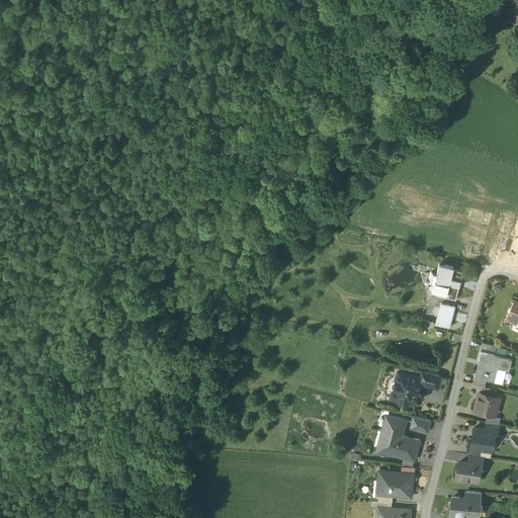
[(517,0),(502,0),(499,8),(513,15),(514,12),(517,13),(517,0)]
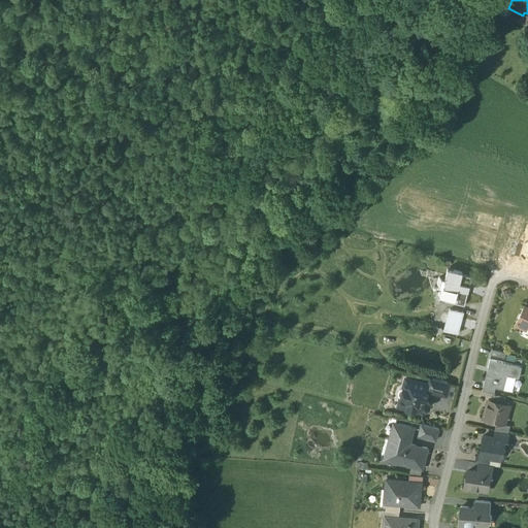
[(527,225),(524,224),(509,262),(527,268),(527,225)]
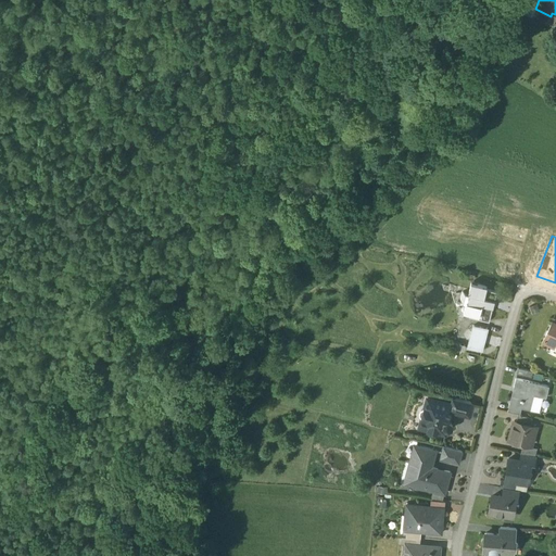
[(487,287),(471,282),(468,292),(463,291),(459,300),(466,302),(464,312),(468,313),(467,315),(489,321),(493,307),(495,301),(494,301),(497,291),(487,289),(487,287)]
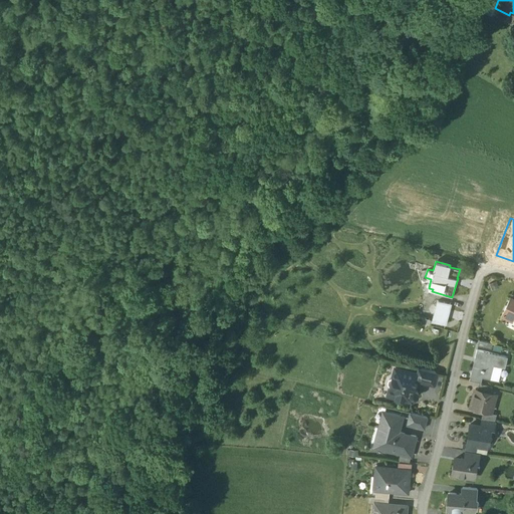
[(513,298),(510,297),(502,313),(513,318),(513,298)]
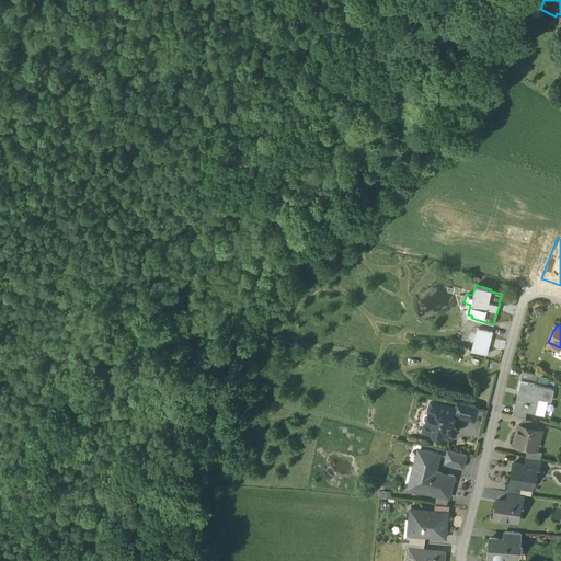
[(492,332),(478,328),(472,348),(485,353),(492,332)]
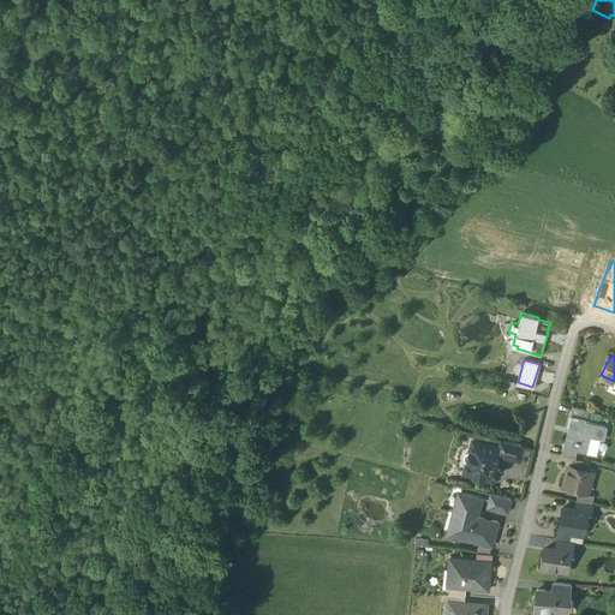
[(590,411),(573,407),(572,413),(587,418),(590,411)]
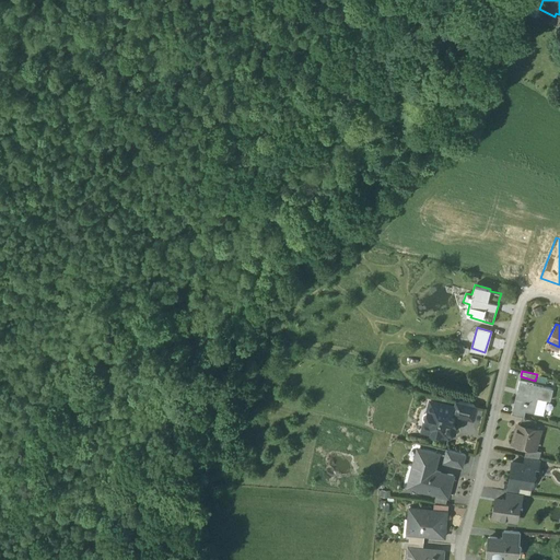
[(553,389),(520,381),(513,407),(525,410),(535,412),(538,398),(550,401),(553,389)]
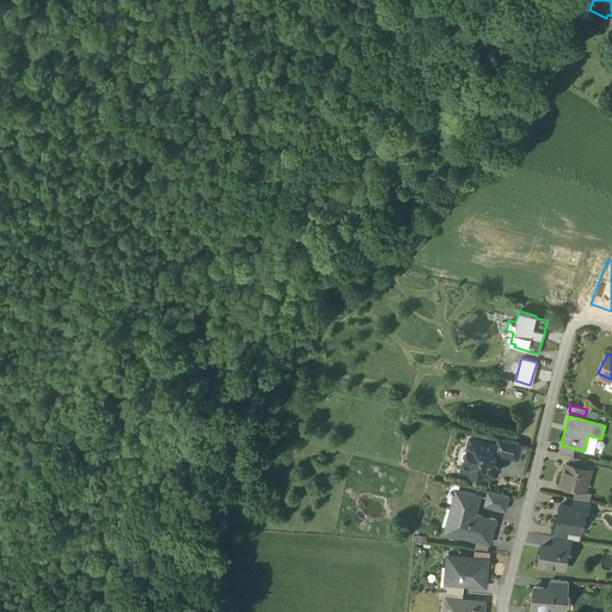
[(499,445),(471,438),(467,447),(463,450),(461,456),(464,459),(465,459),(464,461),(471,464),(469,472),(471,472),(471,473),(473,477),(477,478),(481,476),(481,475),(490,477),(491,473),(494,473),(497,471),(499,467),(496,465),(493,464),(495,458),(497,451),(499,445)]
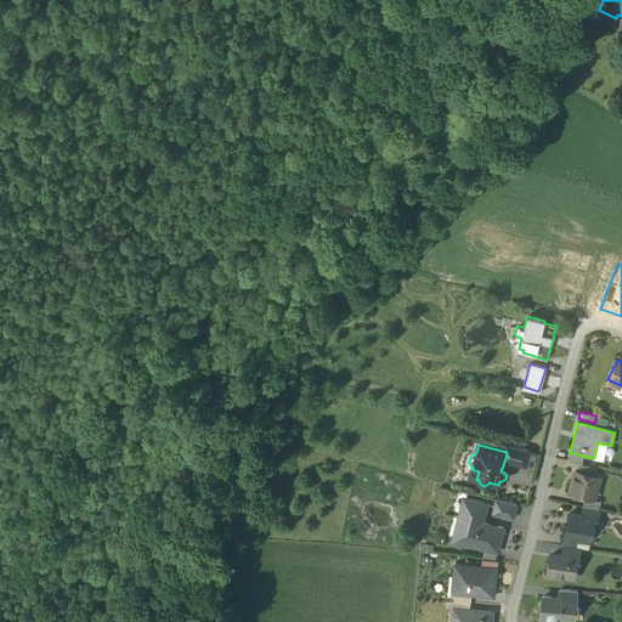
[(527,450),(508,445),(507,452),(505,458),(512,459),(510,462),(525,465),(529,451),(526,451),(527,450)]
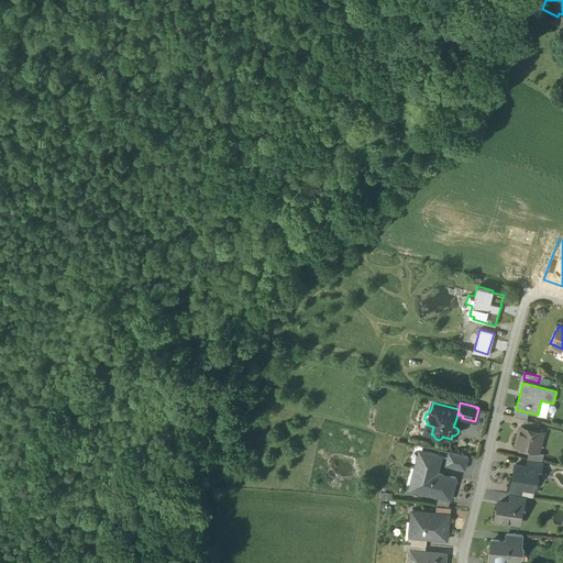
[(528,412),(516,409),(514,416),(527,419),(528,412)]
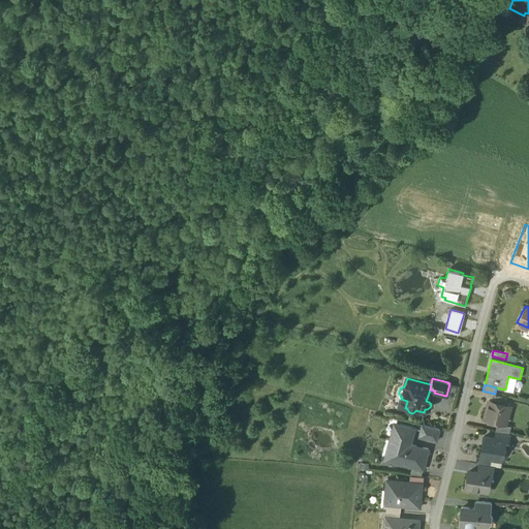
[(506,398),(493,394),(491,401),(505,404),(506,398)]
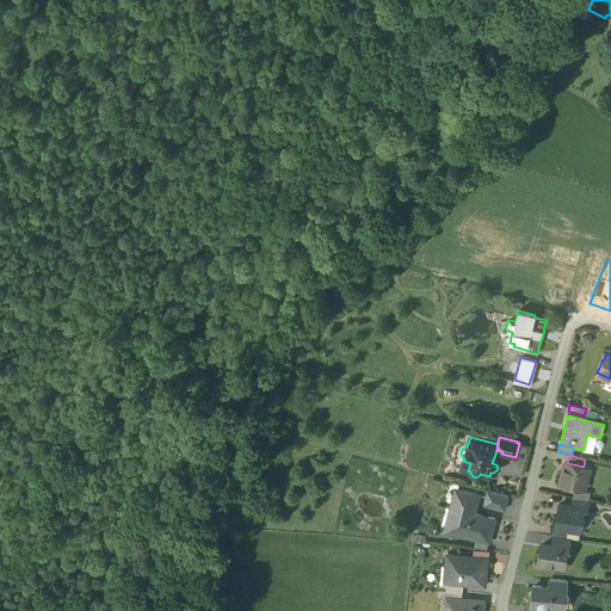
[(567,463),(565,463),(560,483),(584,489),(590,469),(584,468),(584,467),(567,463)]
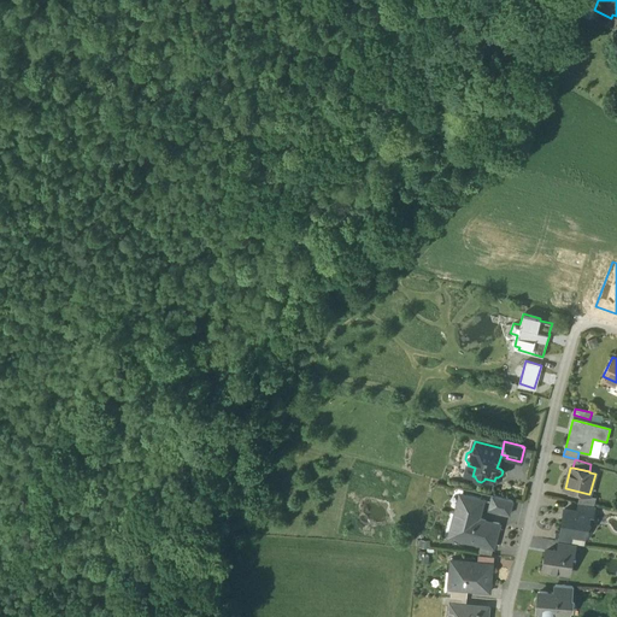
[(493,523),(486,521),(486,519),(479,518),(483,499),(463,494),(457,513),(460,515),(456,536),(481,544),(493,546),(499,523),(493,522),(493,523)]
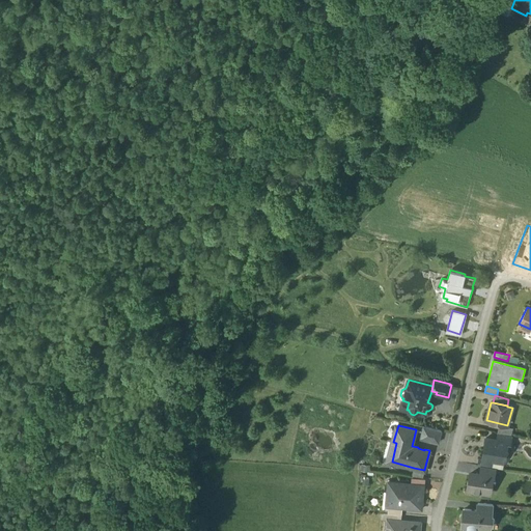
[(442,429),(423,425),(422,431),(426,432),(424,438),(439,442),(442,429)]
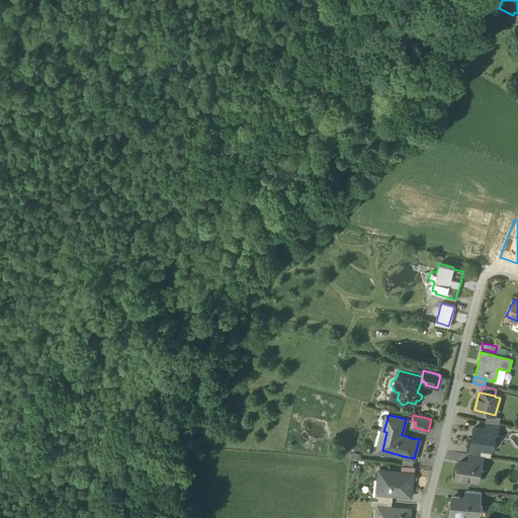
[(500,425),(486,422),(485,429),(494,430),(493,431),(499,432),(500,425)]
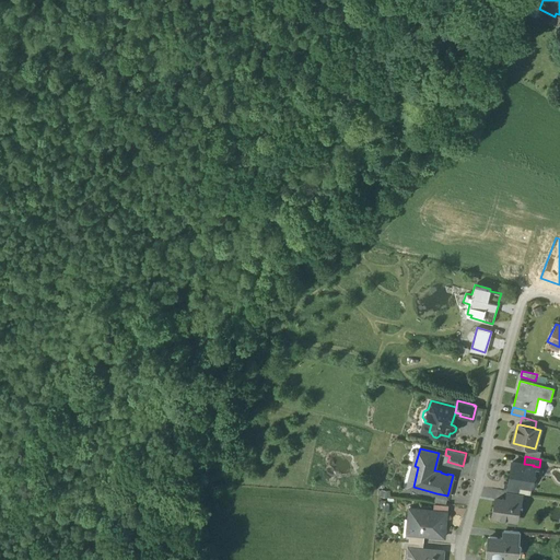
[(524,464),(514,463),(512,471),(511,471),(509,482),(518,483),(518,486),(529,488),(531,481),(534,481),(536,479),(537,476),(535,473),(532,473),(533,466),(534,465),(524,464)]
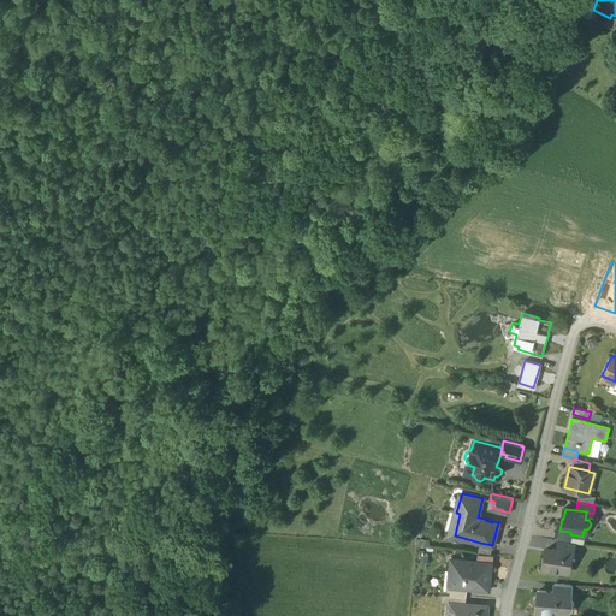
[(570,532),(560,531),(560,532),(556,531),(555,539),(558,540),(569,542),(570,534),(570,532)]
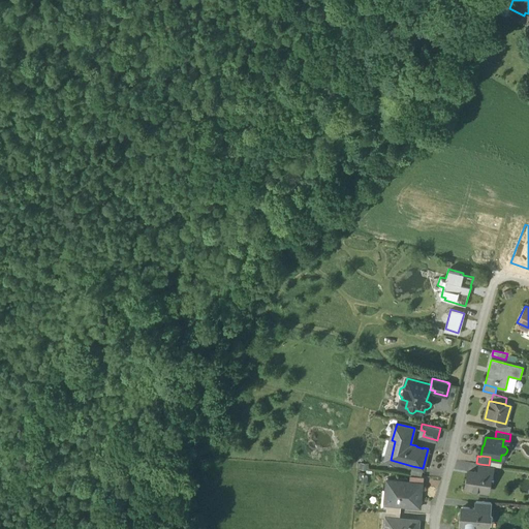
[(489,465),(479,464),(478,471),(491,473),(493,474),(494,466),(489,465)]
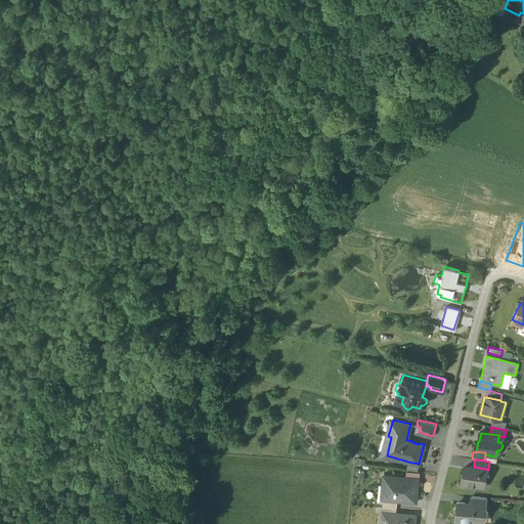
[(419,464),(408,462),(406,470),(417,471),(419,464)]
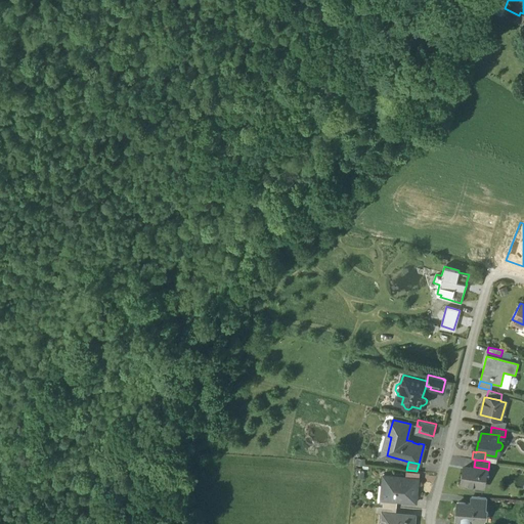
[(474,467),(472,466),(469,468),(464,467),(461,483),(467,484),(469,486),(473,487),(475,485),(483,487),(486,469),(474,467)]
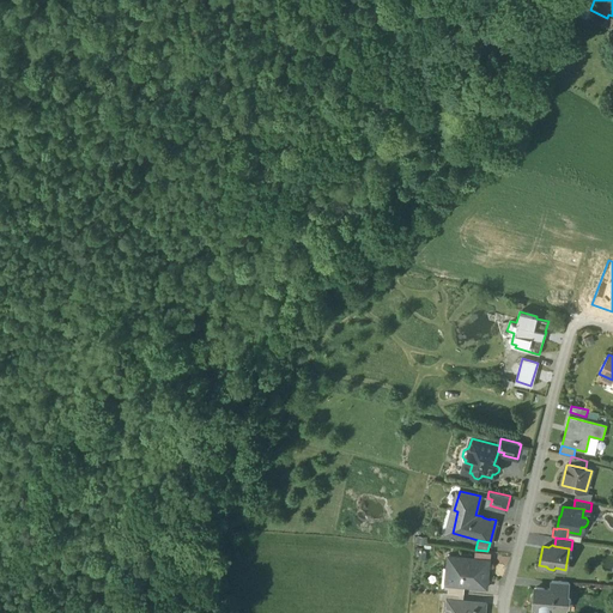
[(490,558),(448,553),(447,568),(453,569),(451,583),(465,584),(471,586),(472,576),(487,578),(490,558)]
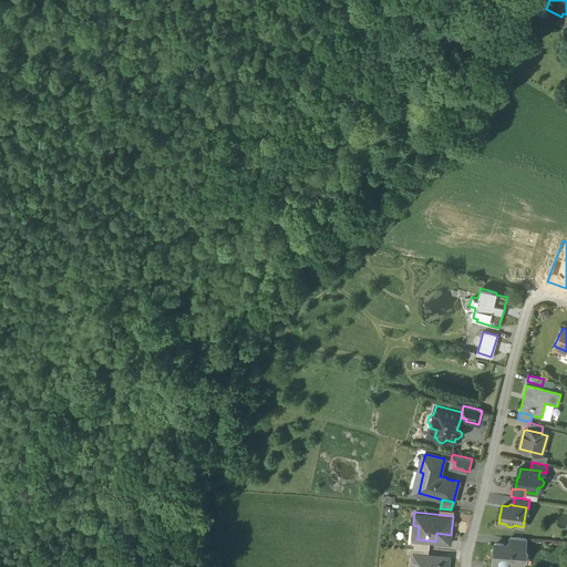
[(527,538),(511,537),(509,544),(525,545),(525,546),(526,546),(527,538)]
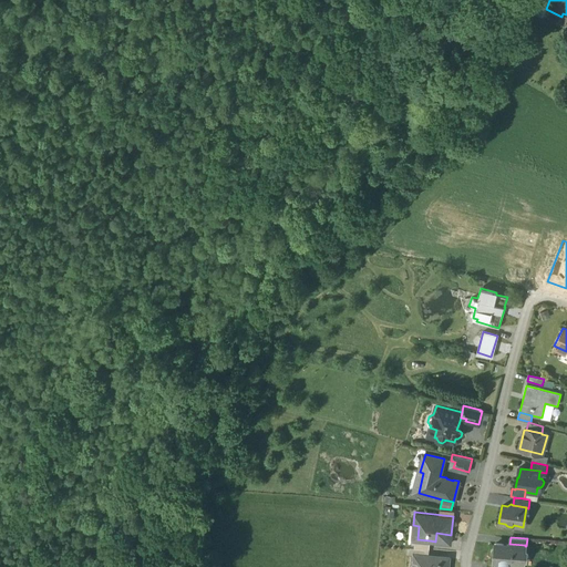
[(509,544),(495,543),(493,560),(496,560),(495,565),(511,566),(511,562),(523,563),(524,558),(528,555),(525,549),(524,549),(525,546),(525,545),(509,544)]
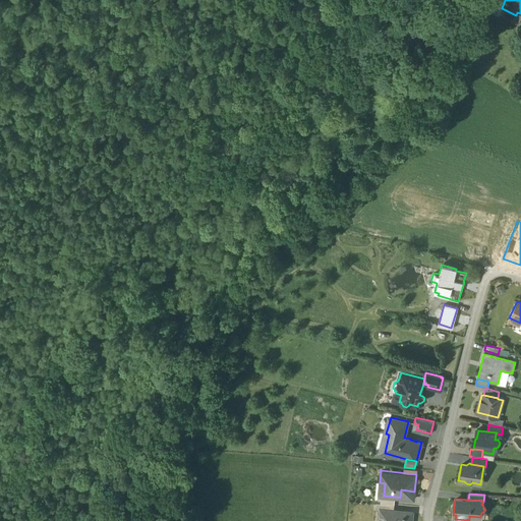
[(394,509),(381,508),(379,520),(411,520),(412,511),(394,509)]
